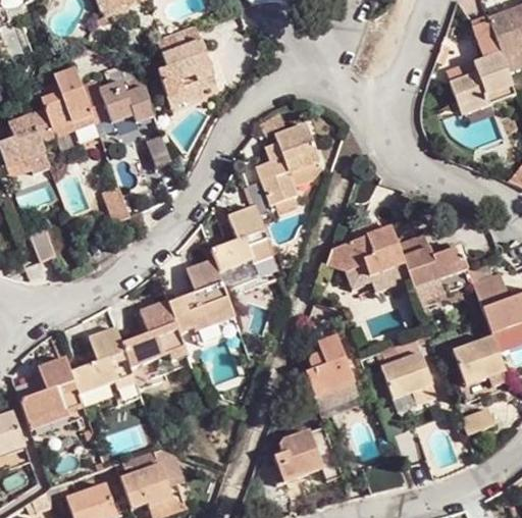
[(521,52),(521,6),(488,19),(501,53),(503,59),(521,52)]
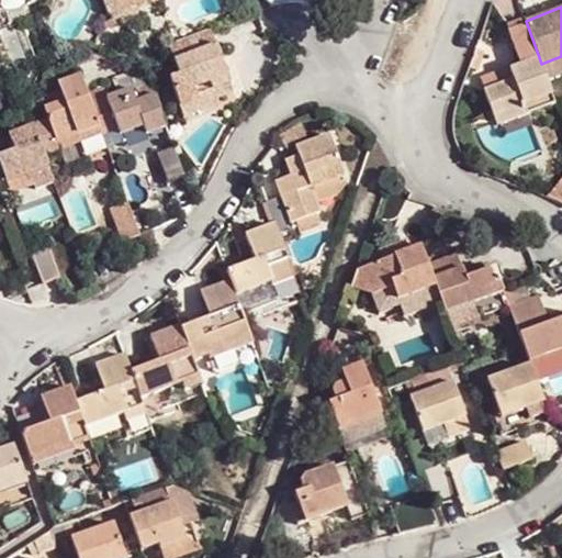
[(521,63),(539,57),(526,21),(509,26),(521,63)]
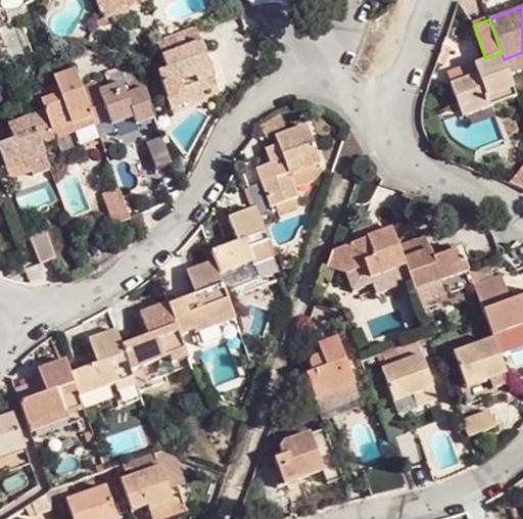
[(196,25),(157,40),(168,67),(157,71),(168,97),(199,86),(197,82),(216,76),(196,25)]
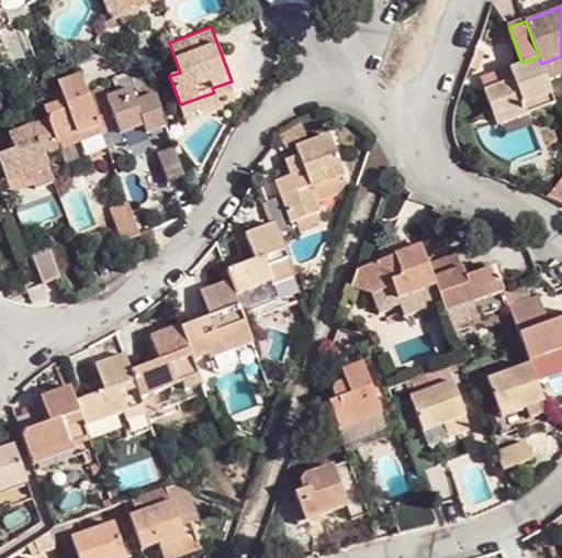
[(561,56),(541,64),(547,77),(561,70),(561,56)]
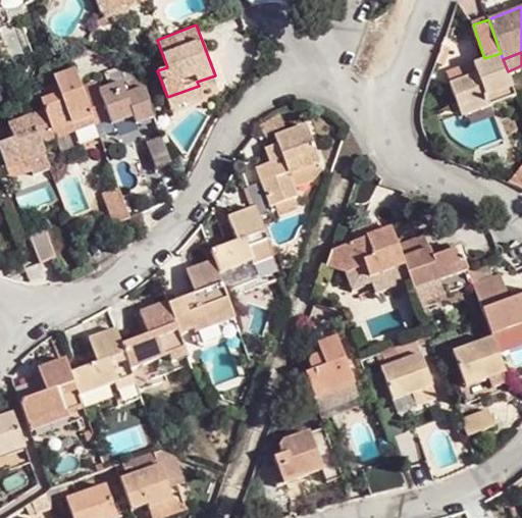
[(485,95),(513,86),(508,71),(503,59),(501,53),(484,58),(472,63),(475,71),(450,81),(461,114),(488,104),(485,95)]
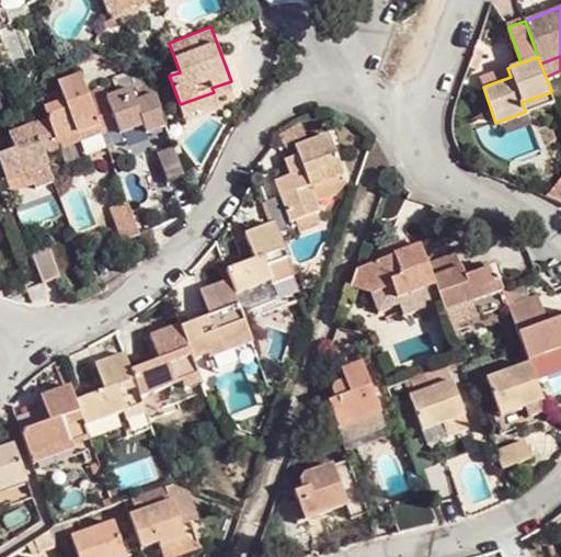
[(96,115),(80,71),(58,79),(65,95),(44,104),(57,140),(78,133),(77,131),(75,124),(96,115)]
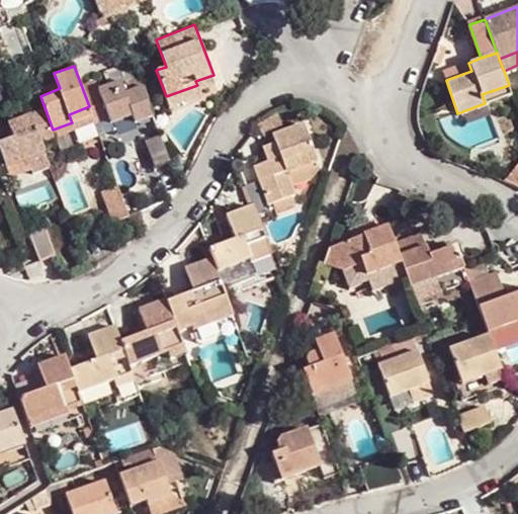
[(220,90),(213,75),(195,81),(197,85),(200,94),(201,96),(220,90)]
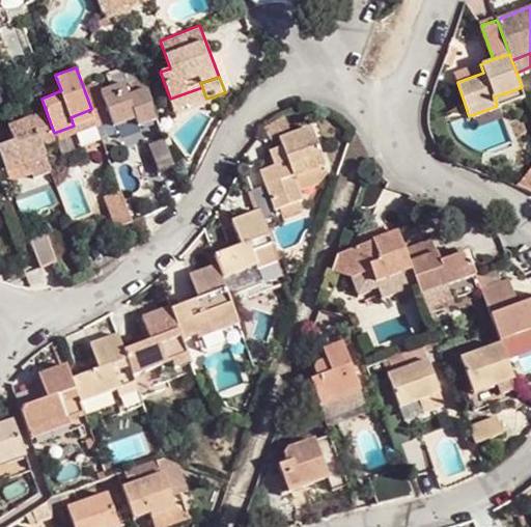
[(157,117),(145,86),(129,92),(124,80),(101,88),(114,123),(136,115),(139,123),(157,117)]
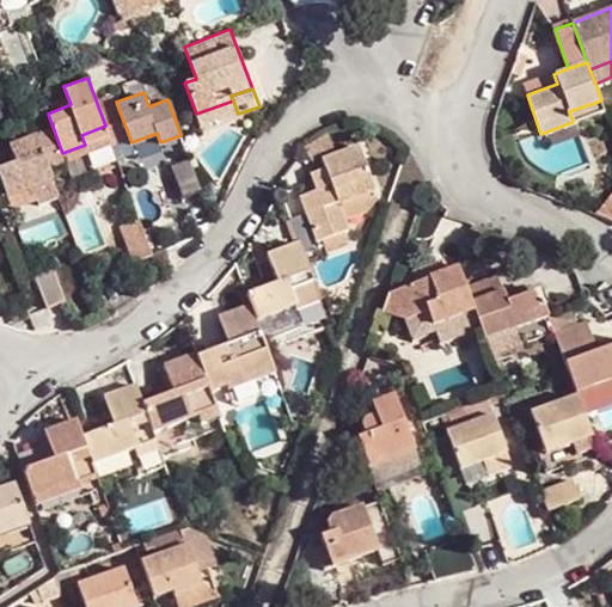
[(237,111),(233,100),(196,114),(200,126),(237,111)]
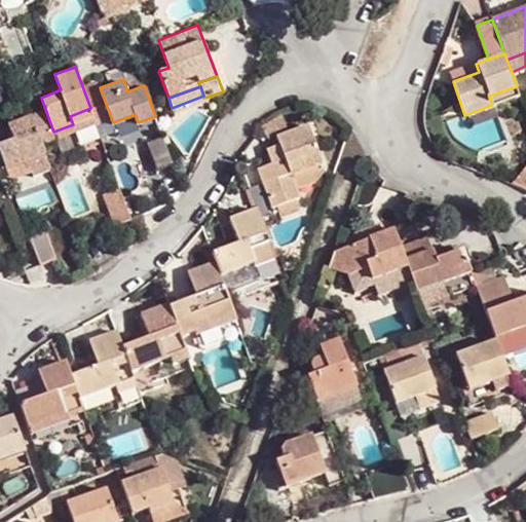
[(492,105),(520,95),(517,86),(489,96),(492,105)]
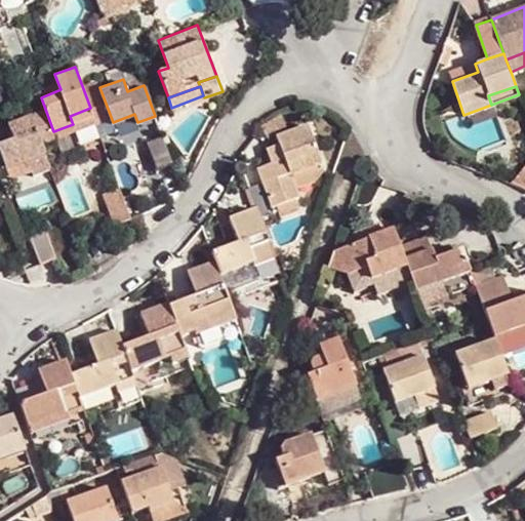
[(92,114),(90,108),(70,116),(72,122),(92,114)]
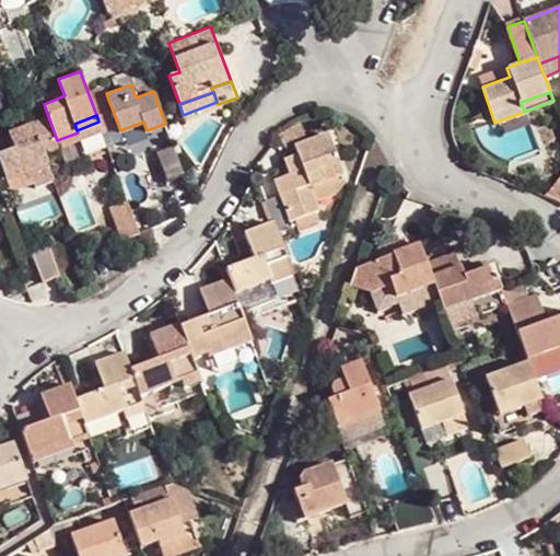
[(49,163),(34,122),(9,131),(15,148),(0,153),(0,160),(7,178),(31,170),(49,163)]
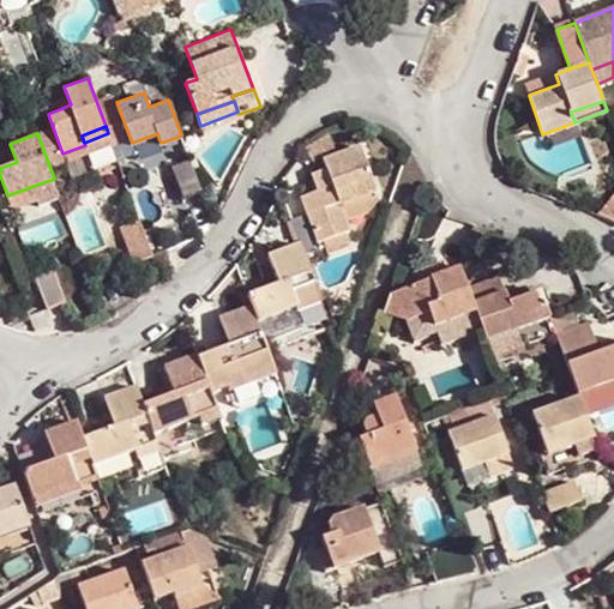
[(136,152),(161,143),(157,133),(132,143),(136,152)]
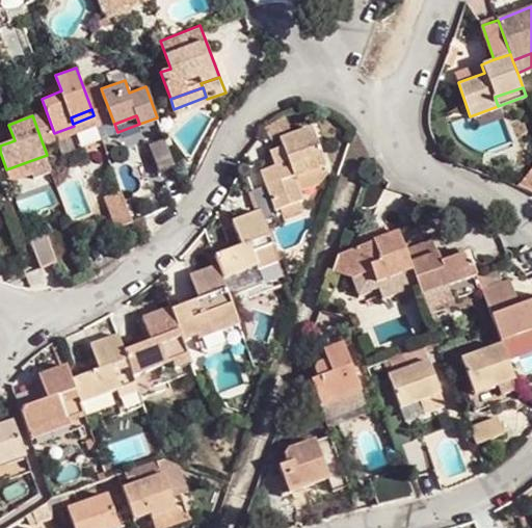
[(260,208),(265,220),(280,214),(277,206),(302,195),(300,188),(295,175),(316,168),(326,163),(312,124),(280,134),(284,143),(269,149),(271,154),(274,163),(269,165),(261,168),(265,183),(254,188),(260,208)]
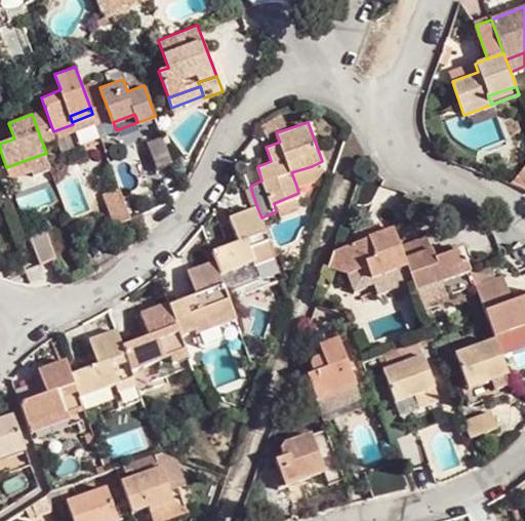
[(172,160),(162,134),(146,141),(156,166),(172,160)]
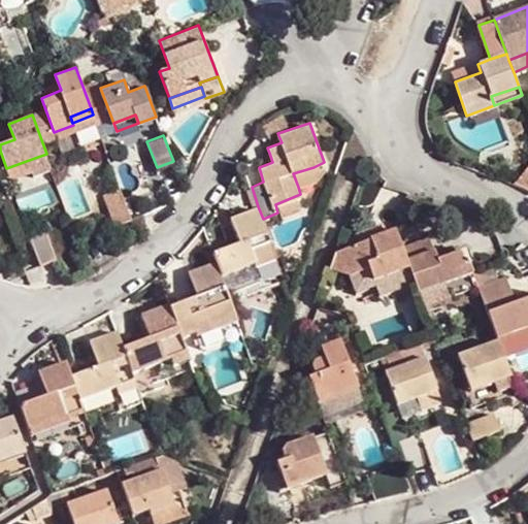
[(264,155),(267,164),(272,162),(269,153),(264,155)]
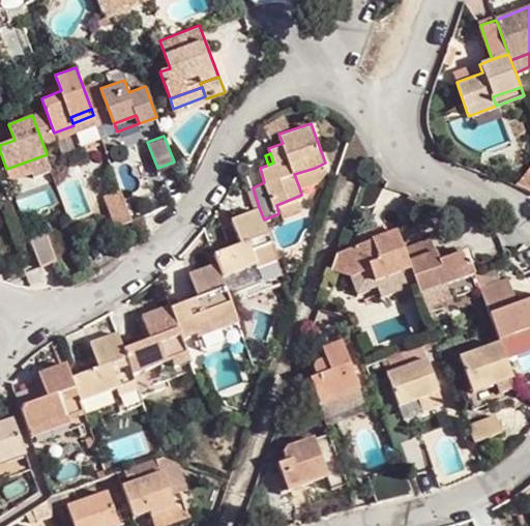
[(33,171),(29,161),(6,169),(10,179),(33,171)]
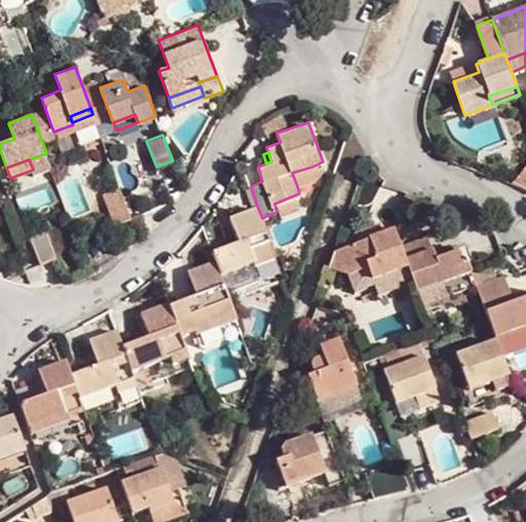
[(326,168),(323,161),(312,166),(314,173),(326,168)]
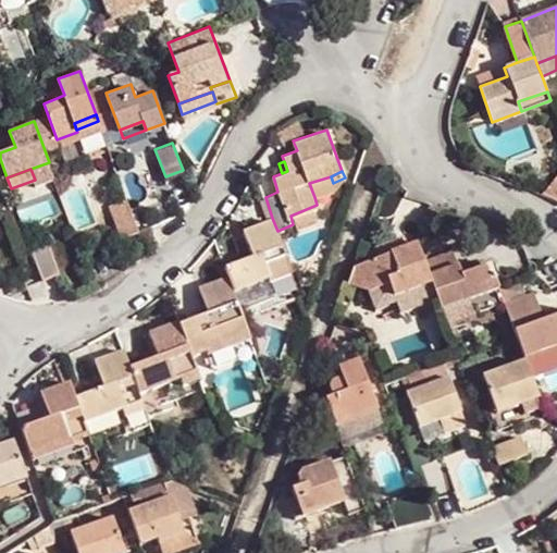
[(556,172),(540,193),(548,196),(554,199),(556,200),(556,172)]
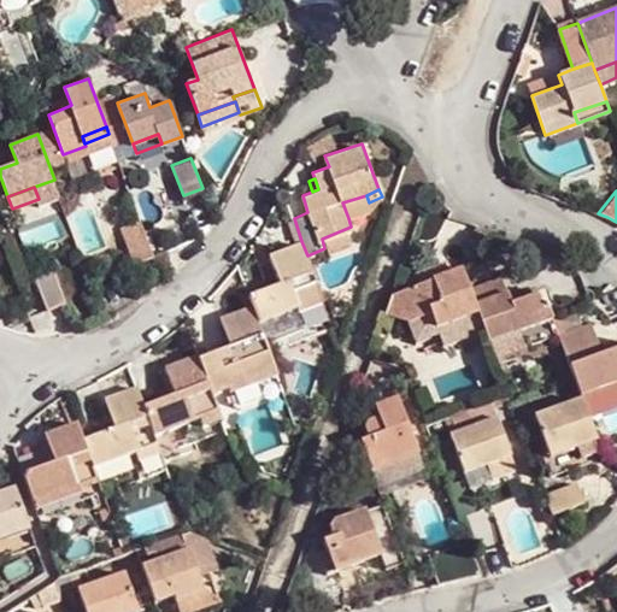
[(369,202),(366,195),(342,202),(348,218),(371,210),(369,202)]
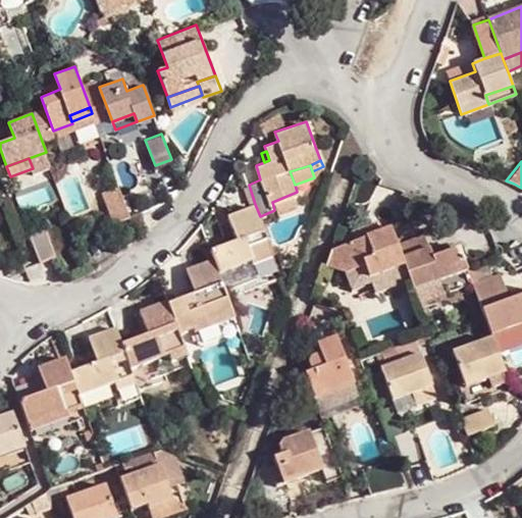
[(129,214),(118,184),(103,191),(113,220),(129,214)]
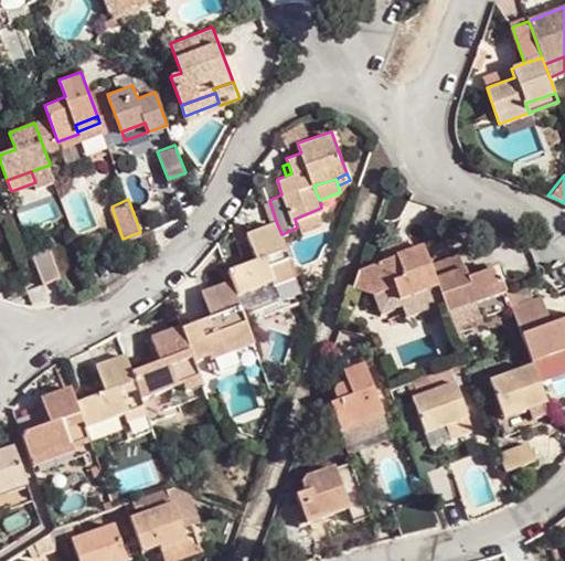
[(276,284),(297,276),(290,258),(268,265),(265,255),(287,249),(281,234),(276,221),(246,232),(256,258),(226,270),(231,279),(236,294),(275,279),(276,284)]
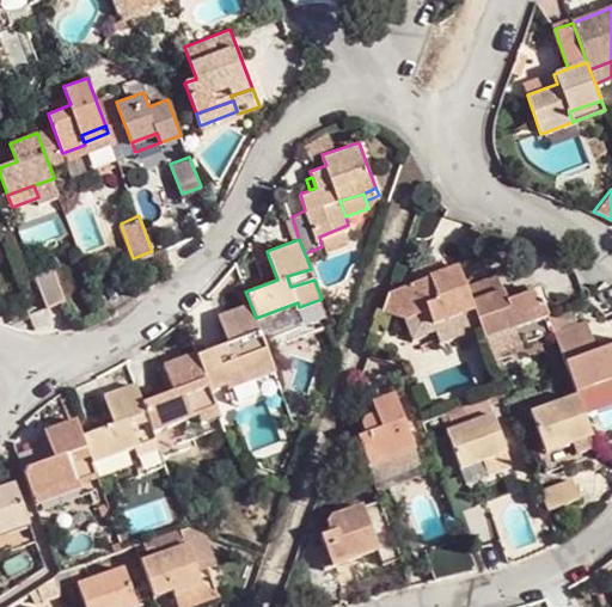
[(66,299),(50,258),(34,264),(48,305),(66,299)]
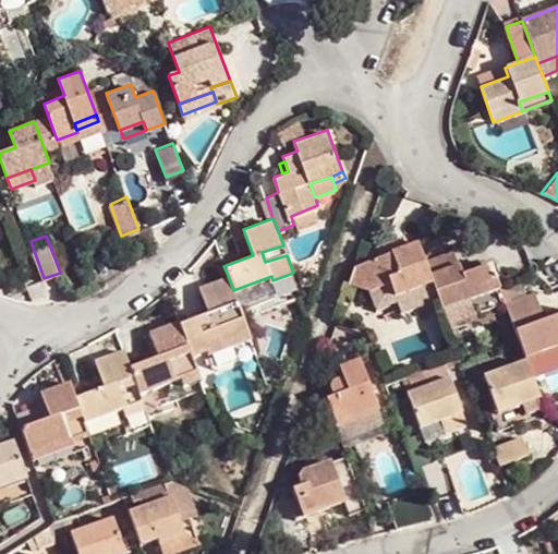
[(416,241),(420,248),(435,242),(432,236),(416,241)]
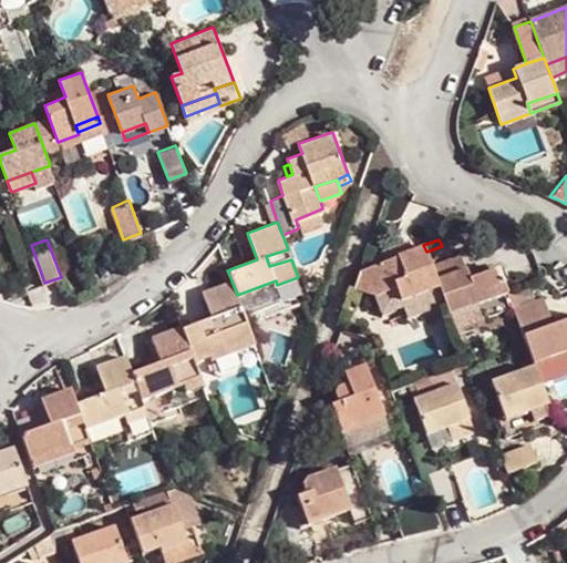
[(408,317),(445,303),(430,263),(426,252),(423,245),(364,267),(374,294),(381,313),(402,305),(408,317)]
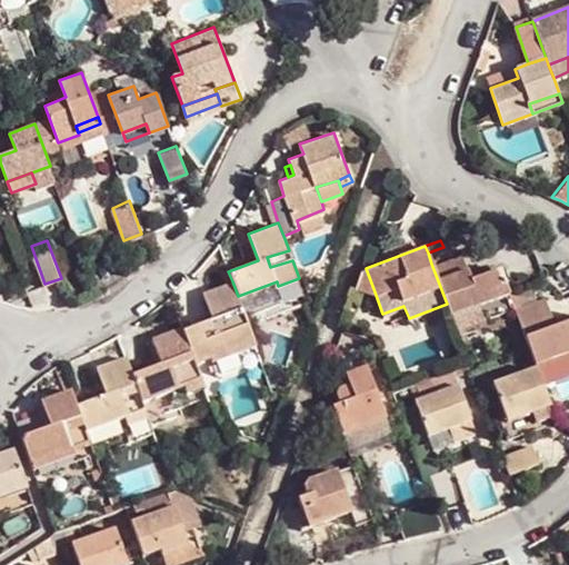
[(270,267),(292,260),(289,250),(267,257),(270,267)]
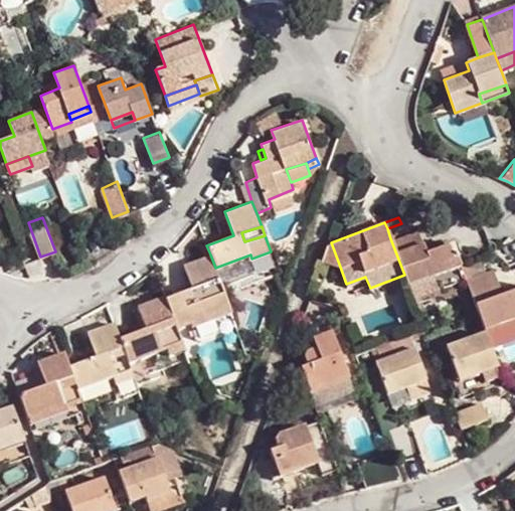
[(407,284),(459,264),(462,263),(455,241),(426,252),(413,257),(409,245),(405,233),(390,238),(404,275),(407,284)]
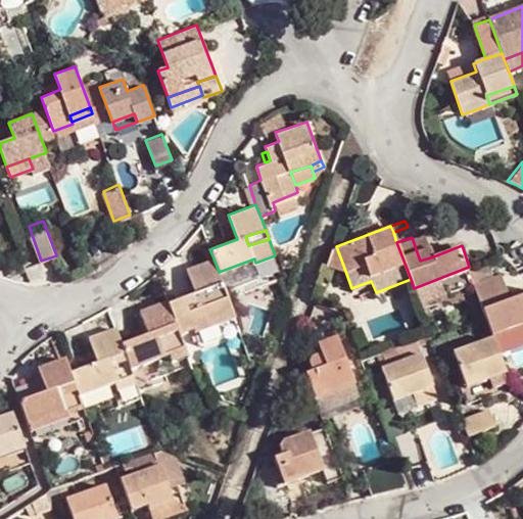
[(429,245),(416,249),(420,261),(433,256),(429,245)]
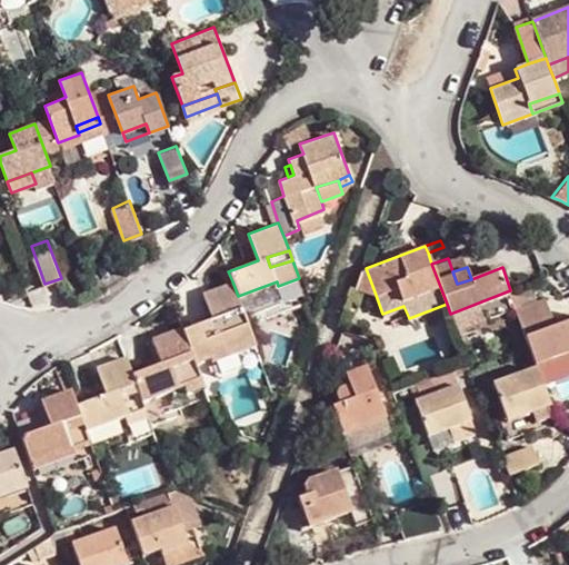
[(359,270),(353,288),(376,295),(366,268),(359,270)]
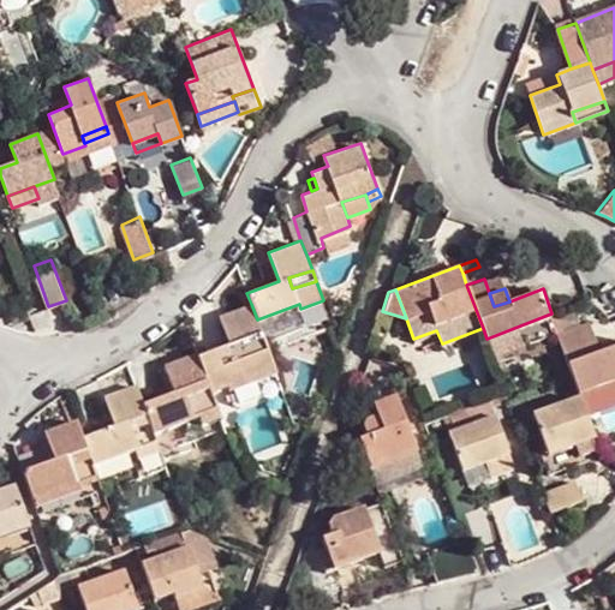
[(309,329),(330,322),(323,300),(300,309),(303,316),(309,329)]
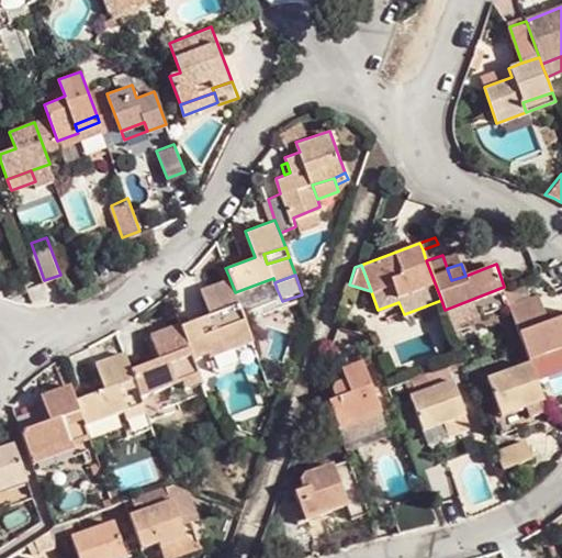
[(210,356),(253,339),(238,303),(235,292),(229,278),(201,288),(211,314),(181,325),(194,358),(209,353),(210,356)]
